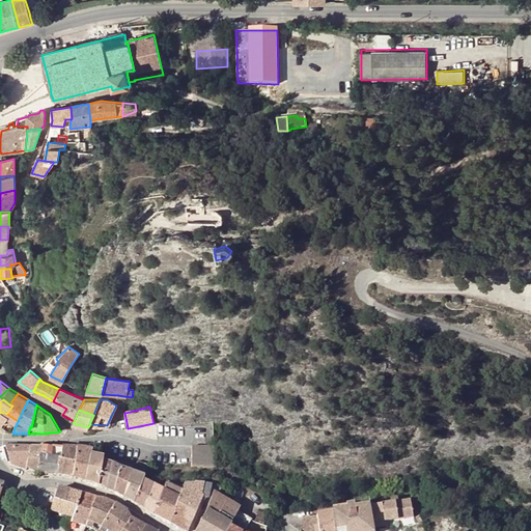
[(8,415),(6,414),(2,412),(0,413),(0,425),(6,419),(8,415)]
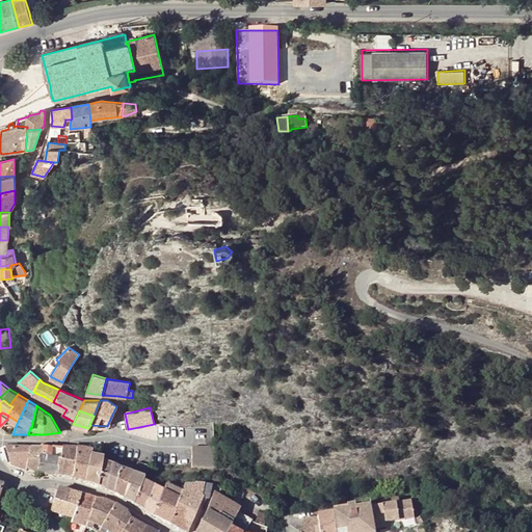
[(16,426),(18,422),(8,416),(6,420),(16,426)]
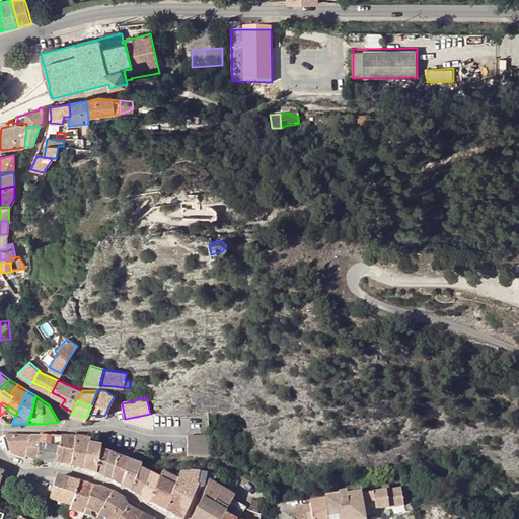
[(187,457),(211,457),(210,443),(210,440),(209,435),(208,435),(188,435),(187,457)]
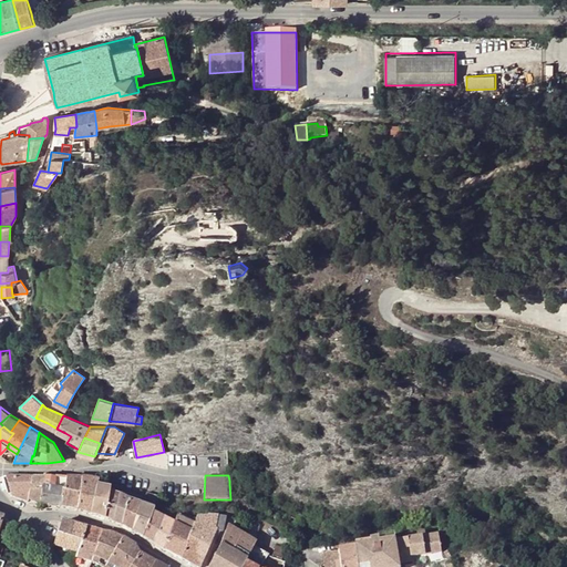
[(0,480),(6,494),(10,494),(6,478),(0,477),(0,480)]
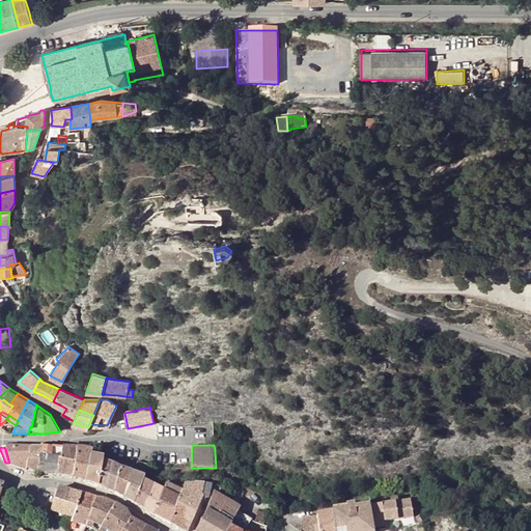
[(39,457),(59,459),(60,448),(40,447),(40,448),(29,448),(27,460),(38,459),(39,457)]
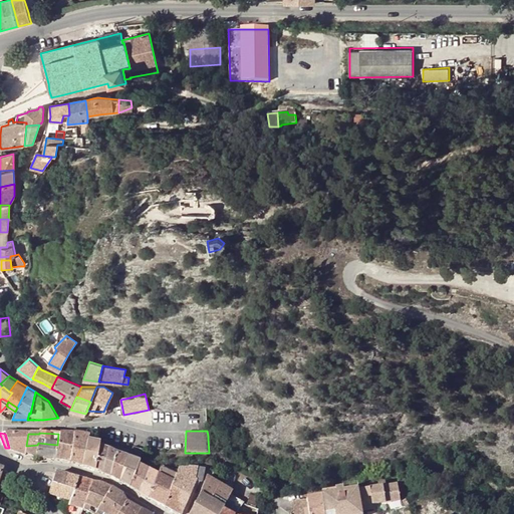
[(24,456),(25,454),(36,457),(37,445),(26,446),(28,434),(5,434),(9,448),(10,451),(24,456)]
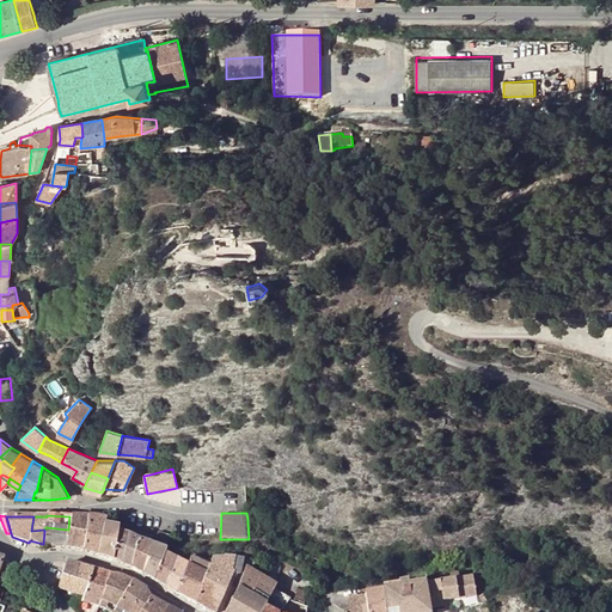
[(69,516),(68,530),(66,549),(74,550),(81,551),(89,518),(69,516)]
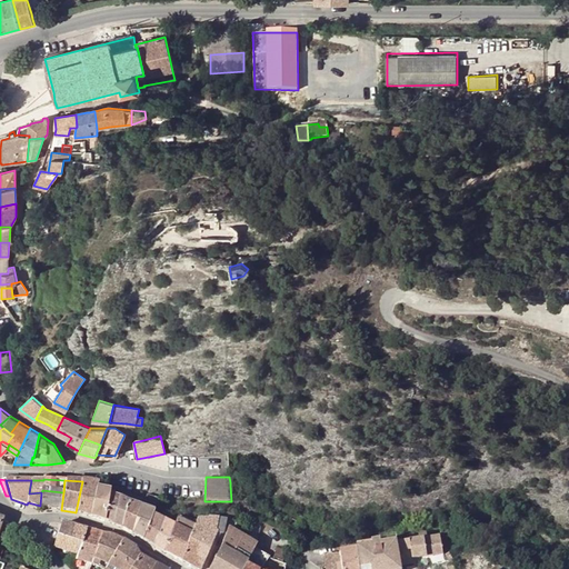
[(90,517),(97,490),(98,483),(91,481),(91,480),(83,480),(83,481),(82,481),(76,512),(90,517)]
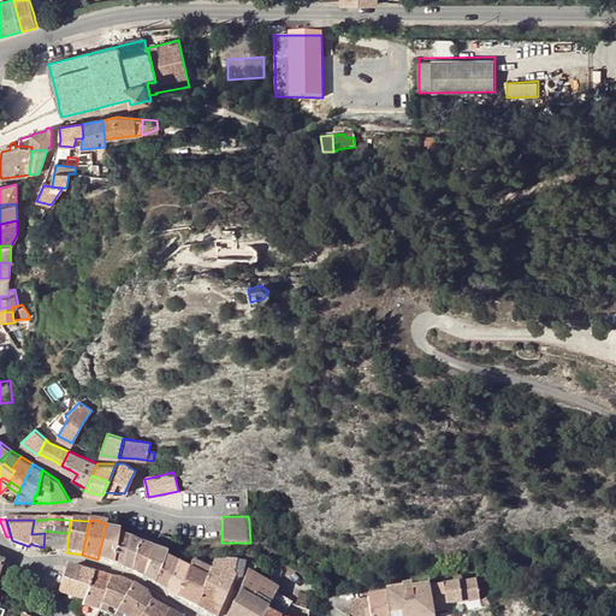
[(53,550),(66,552),(69,533),(46,531),(45,533),(43,548),(53,550)]
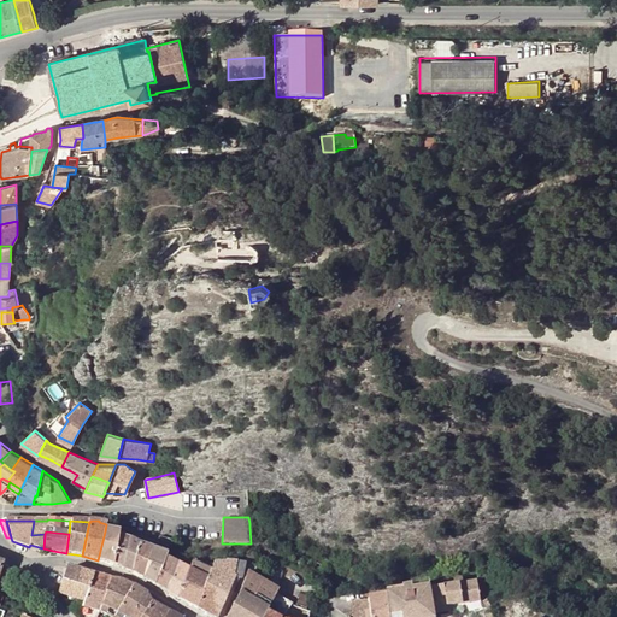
[(98,560),(113,566),(118,538),(119,534),(105,532),(98,560)]
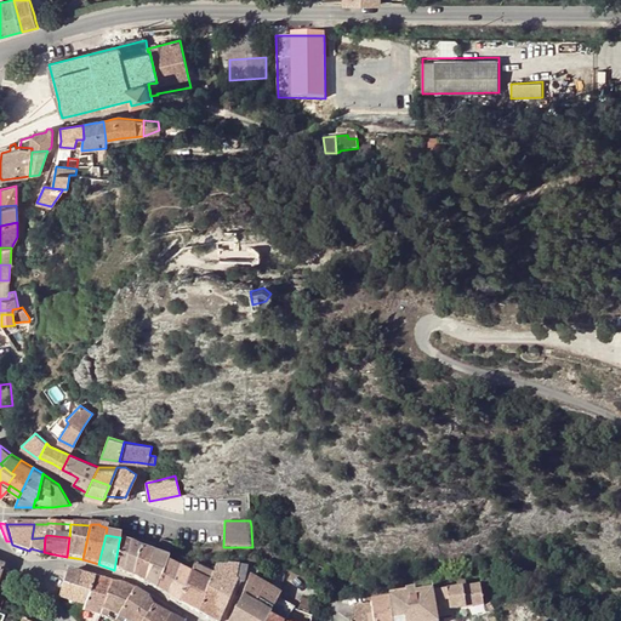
[(160,540),(155,554),(167,558),(174,545),(160,540)]
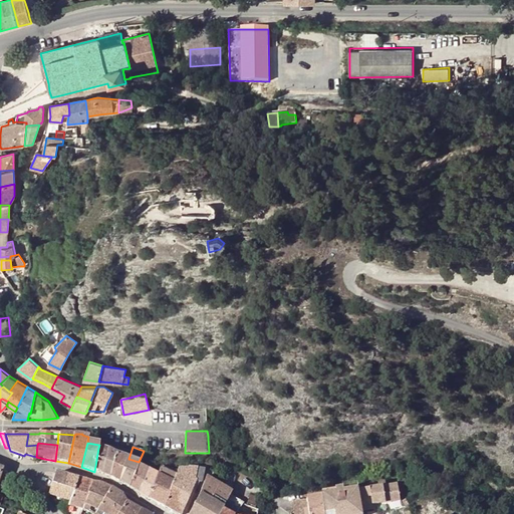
[(106,450),(98,448),(94,472),(101,474),(106,450)]
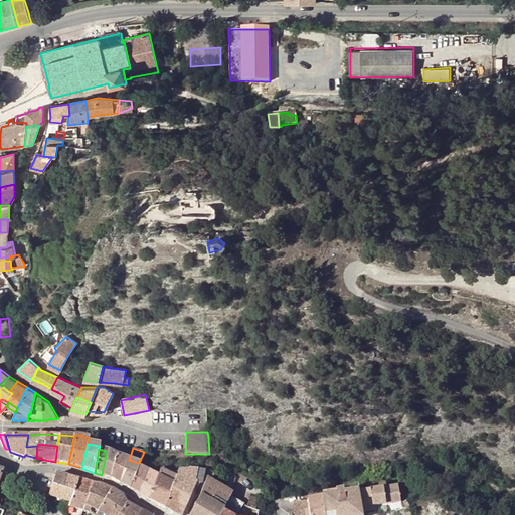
[(102,475),(110,479),(116,456),(107,451),(102,475)]
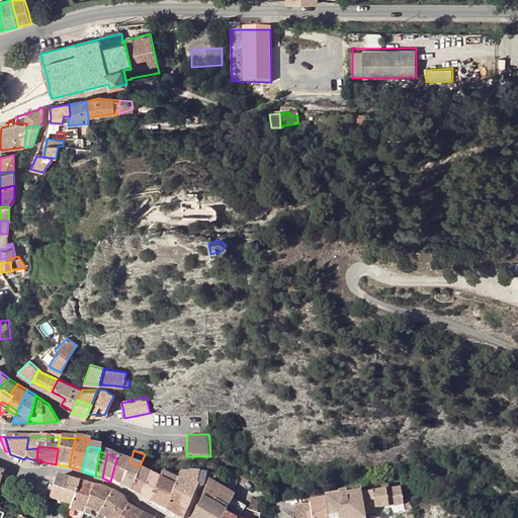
[(110,482),(118,486),(126,461),(116,458),(110,482)]
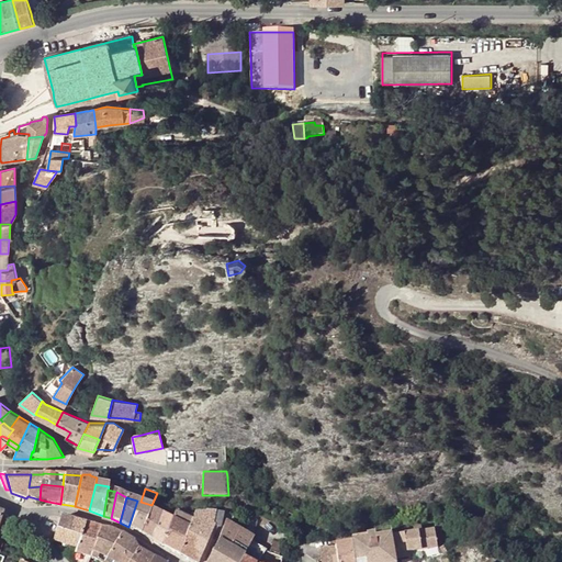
[(141,502),(137,501),(128,527),(141,532),(149,510),(150,510),(152,505),(141,502)]
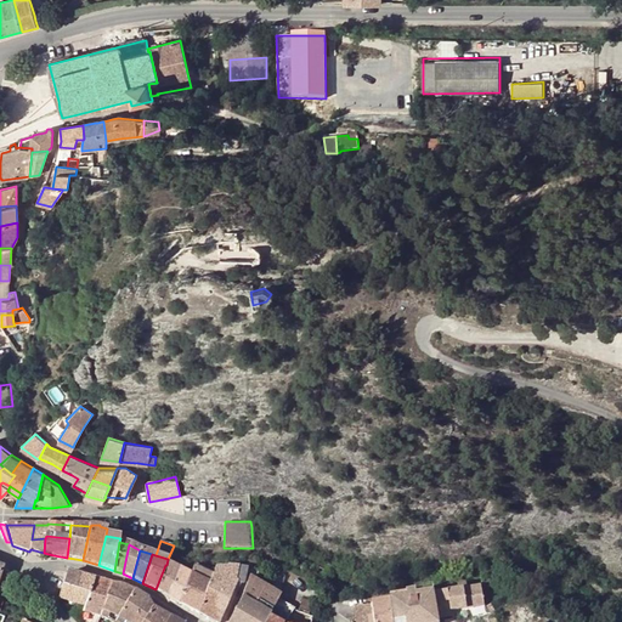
[(177,570),(167,565),(165,565),(156,589),(168,597),(177,570)]
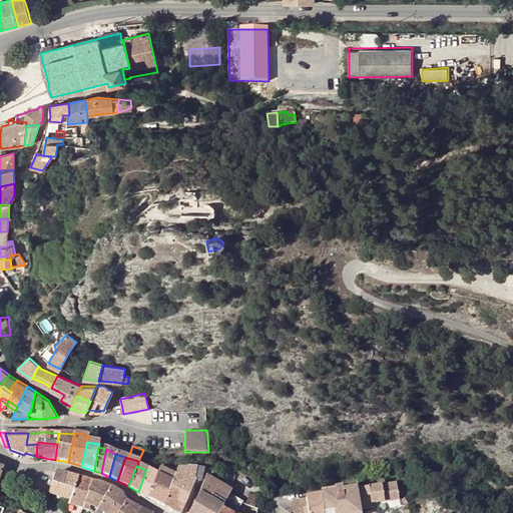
[(164,507),(175,475),(160,468),(156,475),(147,497),(164,507)]
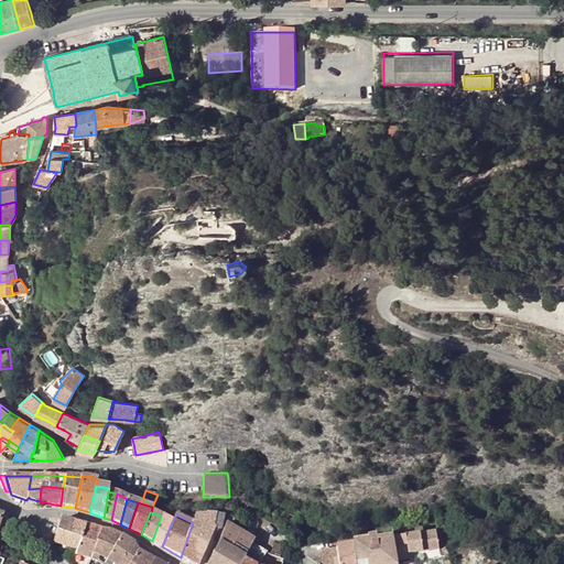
[(193,563),(199,563),(207,544),(209,540),(214,530),(215,529),(213,529),(215,516),(206,514),(205,517),(194,517),(194,520),(193,522),(181,557),(193,563)]
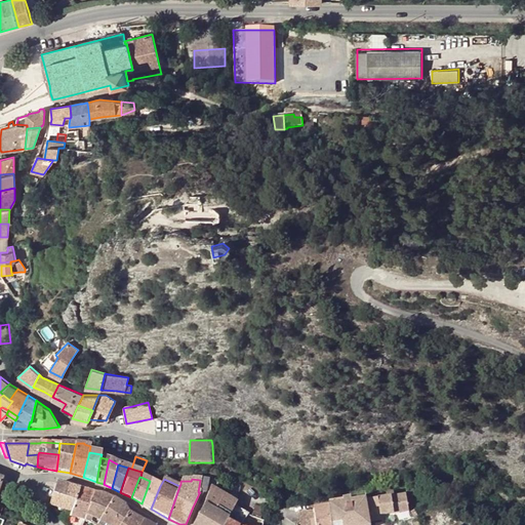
[(203,494),(205,494),(208,481),(200,480),(198,492),(200,492),(199,493),(203,494)]
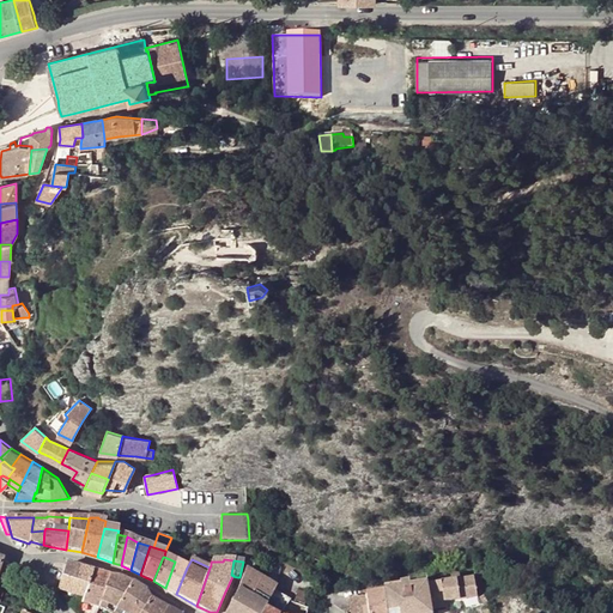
[(165,588),(176,594),(187,568),(175,562),(165,588)]
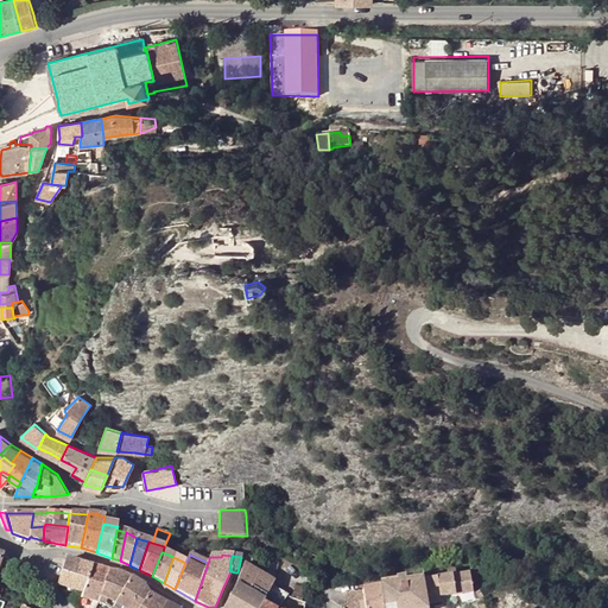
[(80,564),(65,561),(61,574),(75,578),(80,564)]
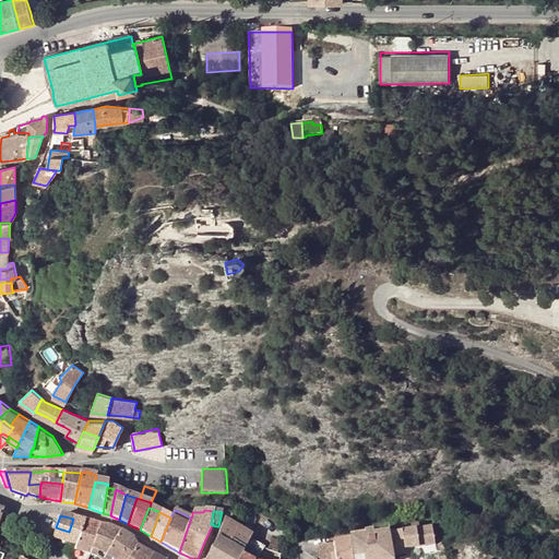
[(80,535),(81,535),(84,522),(73,519),(69,532),(80,535)]
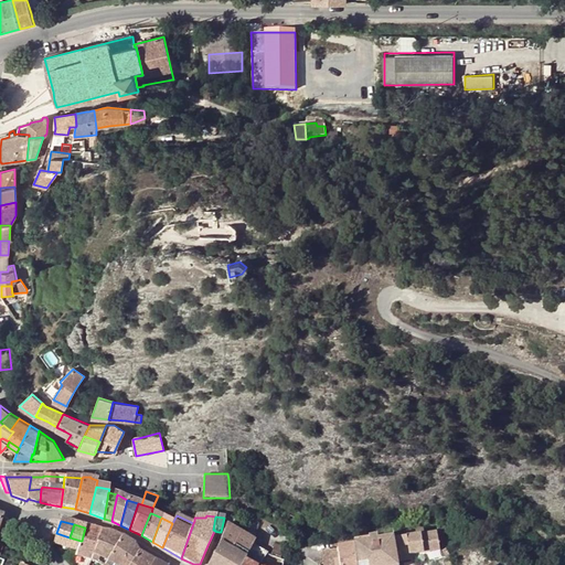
[(236,530),(226,524),(223,533),(220,543),(208,564),(241,564),(243,562),(253,543),(254,541),(236,530)]
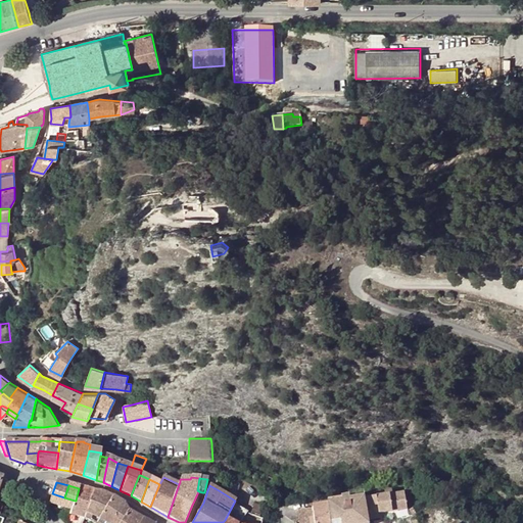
[(70,511),(69,515),(85,519),(89,520),(92,517),(99,520),(112,497),(101,493),(79,488),(76,501),(75,501),(72,511),(70,511)]
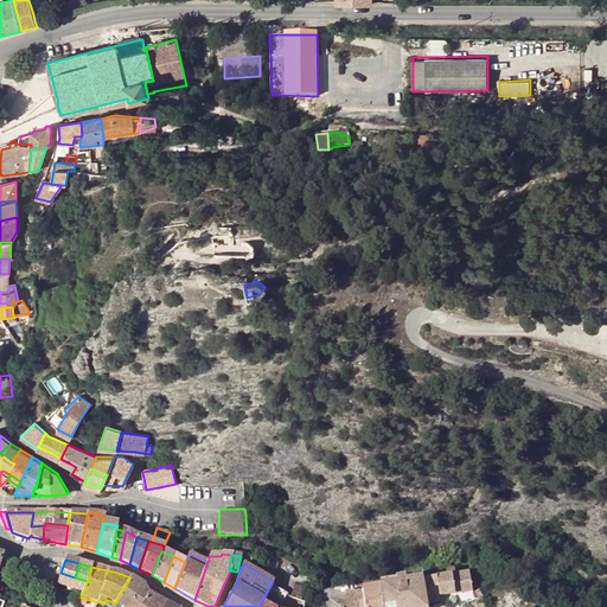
[(427,602),(462,596),(473,595),(470,572),(422,579),(422,580),(427,602)]
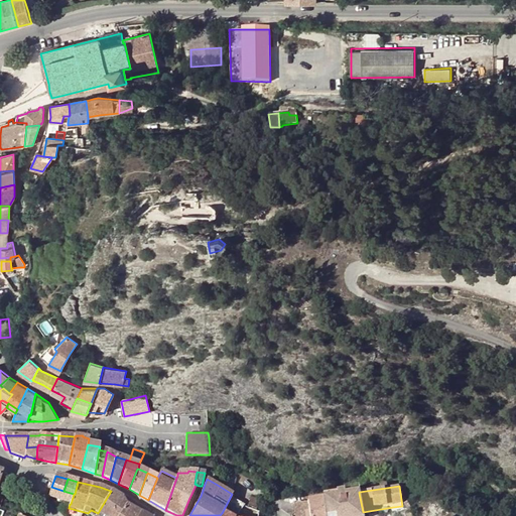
[(66,507),(69,508),(70,504),(71,504),(74,494),(63,491),(51,487),(48,497),(67,503),(66,507)]
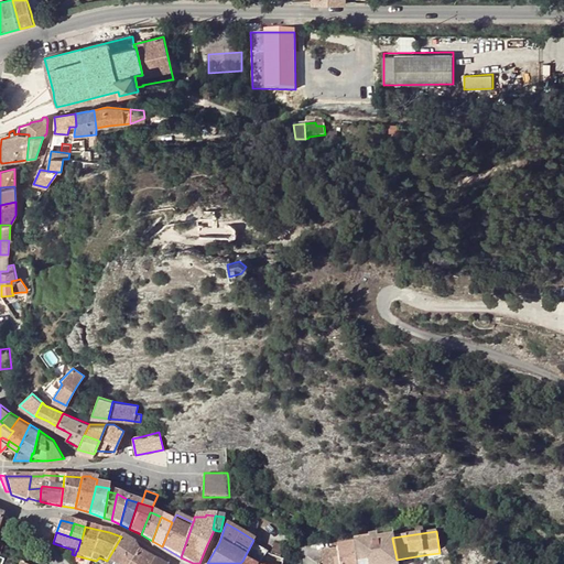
[(106,562),(104,563),(129,563),(138,552),(133,543),(121,537),(107,561),(106,562)]
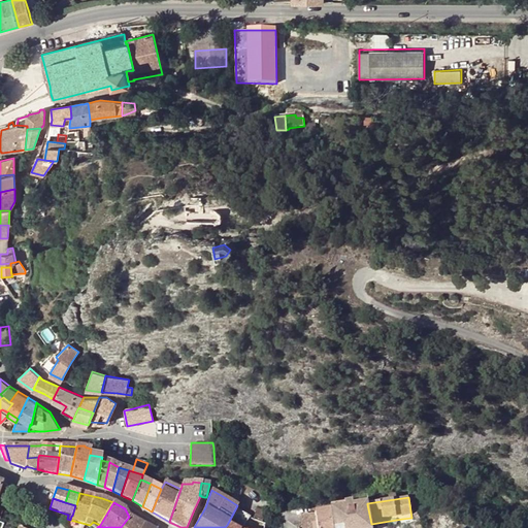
[(331,510),(333,527),(371,527),(371,524),(367,504),(331,510)]
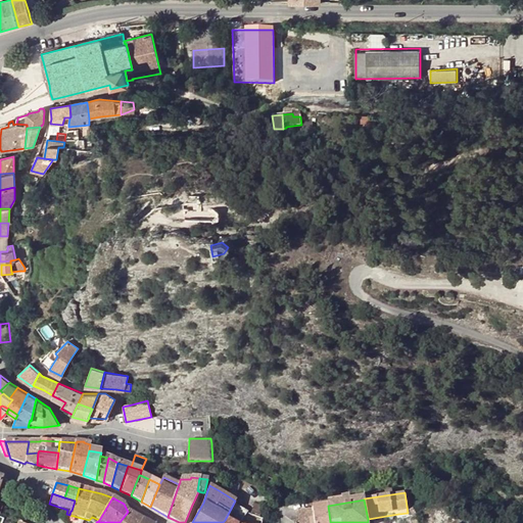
[(254,504),(251,513),(259,516),(263,507),(254,504)]
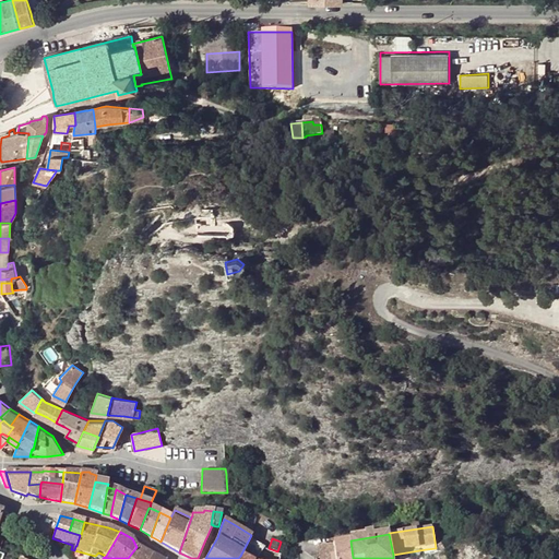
[(353,558),(351,540),(351,539),(334,543),(334,544),(318,546),(320,558),(353,558)]
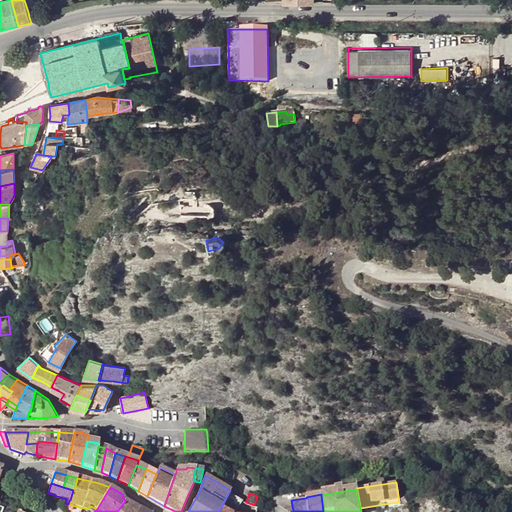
[(404,499),(399,502),(390,503),(394,511),(401,507),(403,506),(407,504),(404,499)]
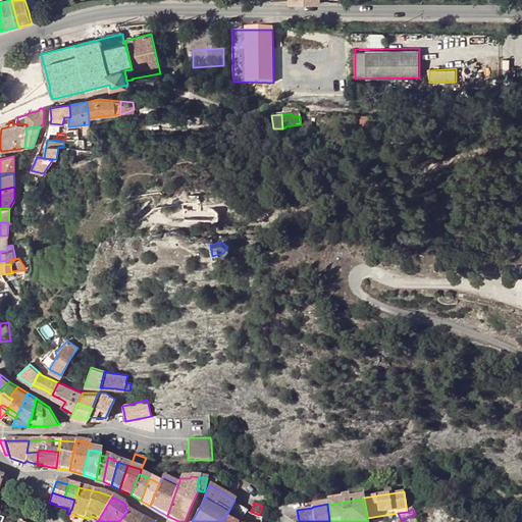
[(139,521),(142,519),(127,511),(119,521),(139,521)]
